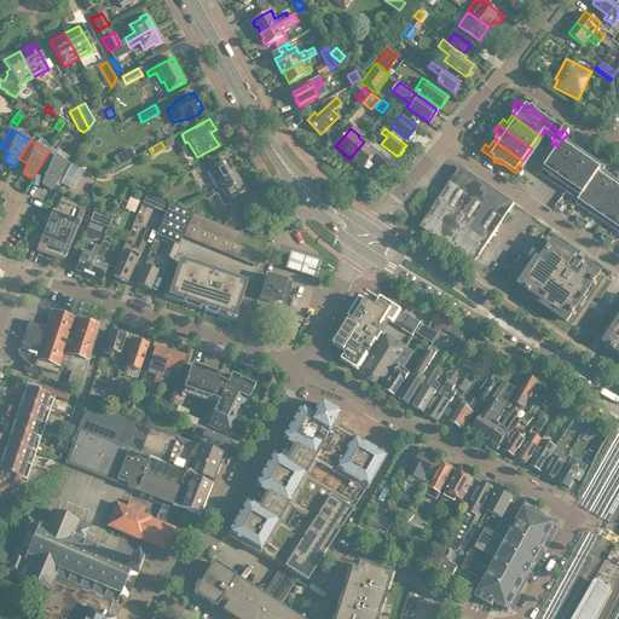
[(364,142),(351,157),(363,168),(372,157),(387,171),(394,162),(389,157),(387,158),(370,144),(369,146),(364,142)]
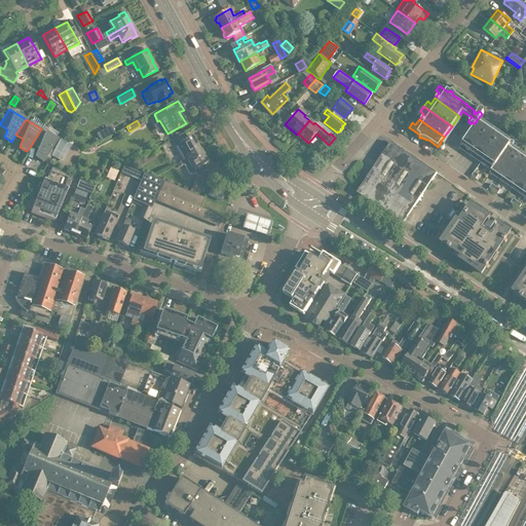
[(490,171),(510,143),(477,120),(475,123),(458,148),(480,162),(490,171)]
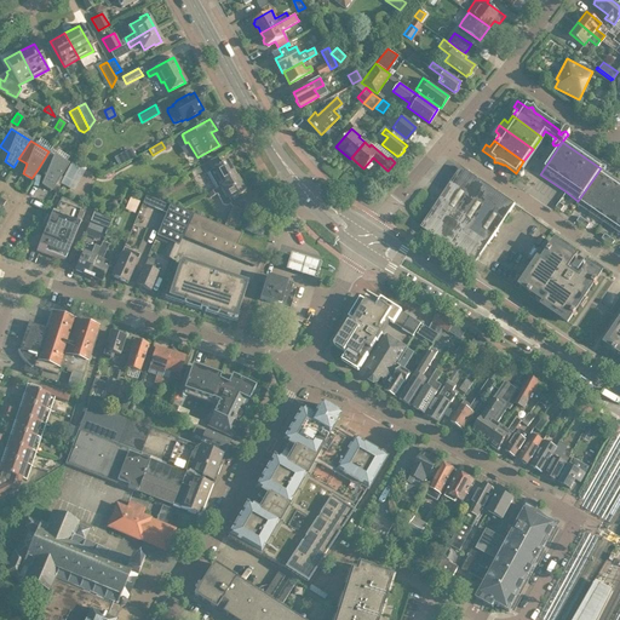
[(49,151),(38,170),(46,176),(41,184),(50,190),(67,164),(49,151)]
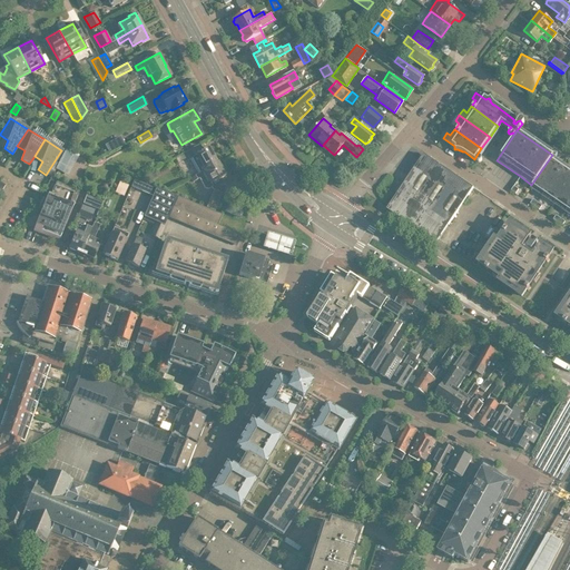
[(197,173),(216,163),(207,147),(202,150),(197,144),(185,150),(197,173)]
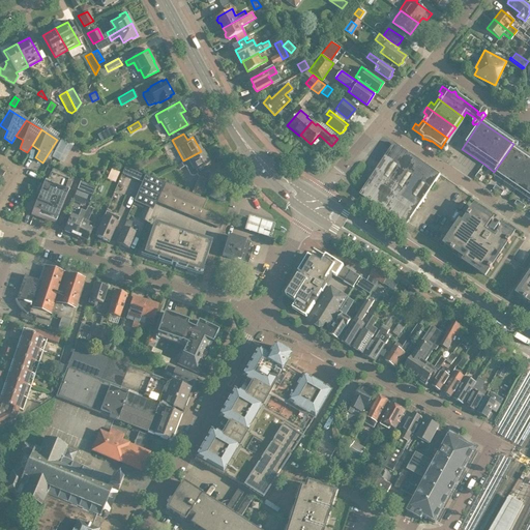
[(503,181),(522,154),(512,147),(514,144),(513,144),(494,172),(492,174),(503,181)]
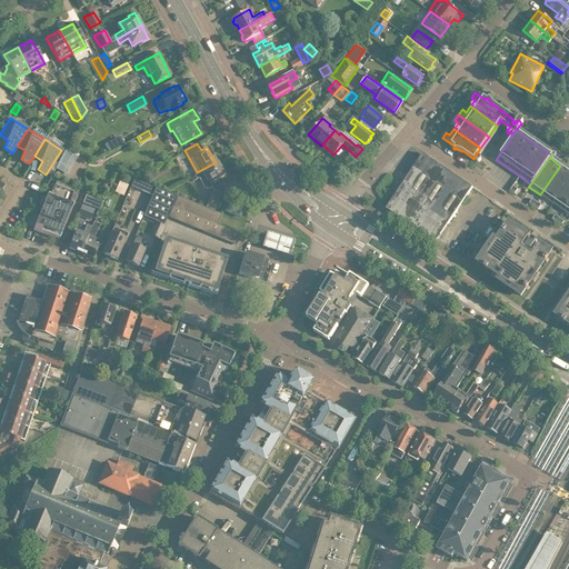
[(437,238),(472,187),(426,156),(393,203),(397,206),(395,209),(437,238)]
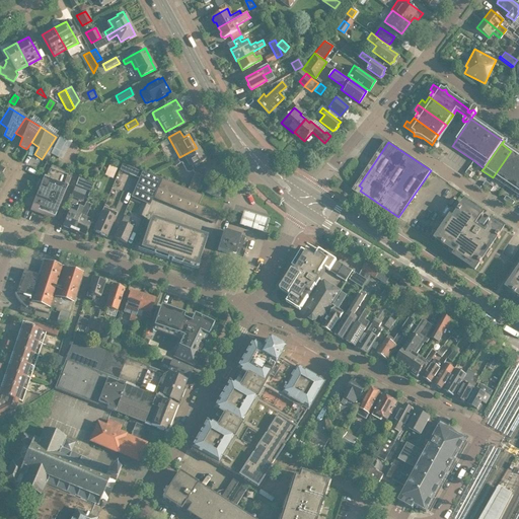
[(205,159),(199,147),(197,148),(179,158),(179,157),(173,161),(175,165),(180,161),(186,169),(188,170),(190,171),(193,169),(192,166),(205,159)]
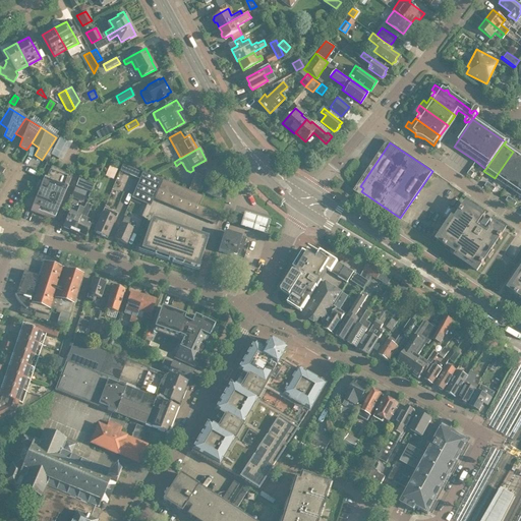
[(505,186),(520,162),(520,156),(513,152),(495,178),(505,186)]
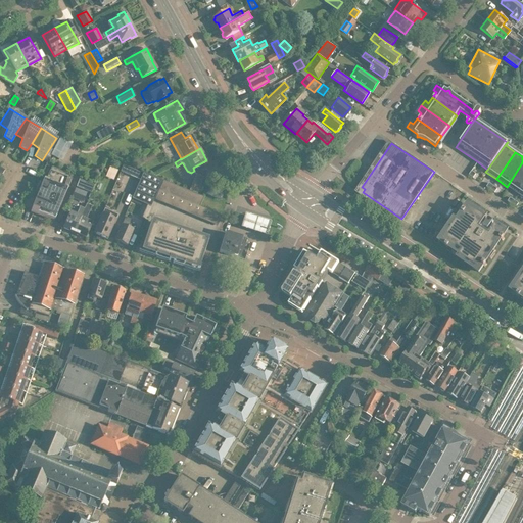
[(134,158),(137,164),(143,161),(140,156),(134,158)]
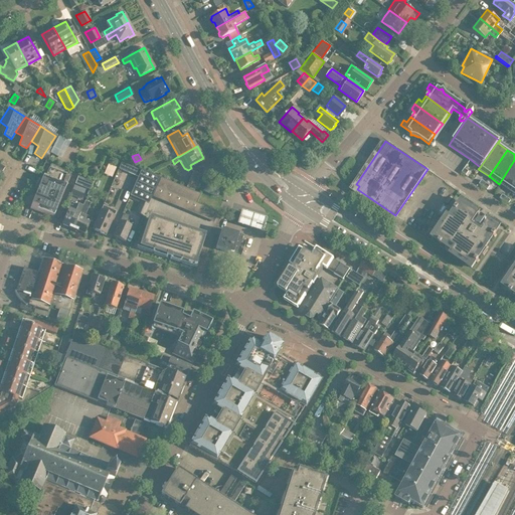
[(509,191),(514,182),(514,160),(499,184),(509,191)]
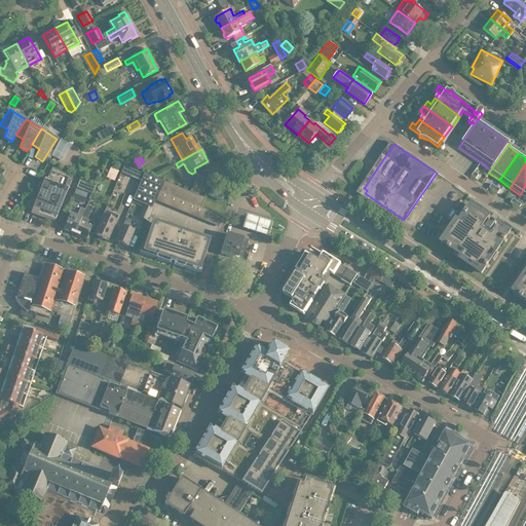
[(124,164),(121,172),(138,180),(130,199),(132,199),(144,205),(150,208),(162,180),(124,164)]
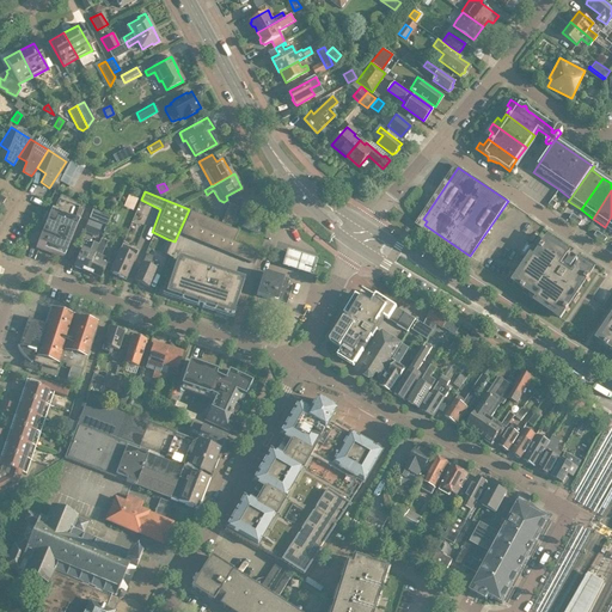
[(36,243),(34,248),(42,251),(43,246),(63,255),(77,221),(80,222),(81,216),(80,216),(84,206),(59,195),(54,208),(50,207),(44,222),(38,220),(28,239),(36,243)]
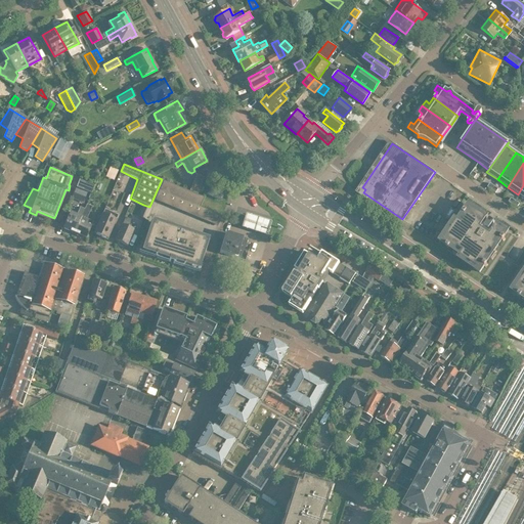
[(117,170),(110,167),(106,172),(115,175),(117,170)]
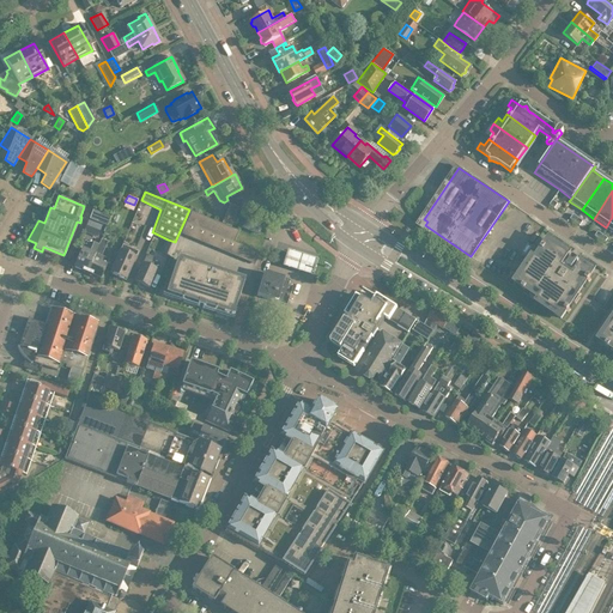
[(222,222),(230,225),(237,207),(229,204),(222,222)]
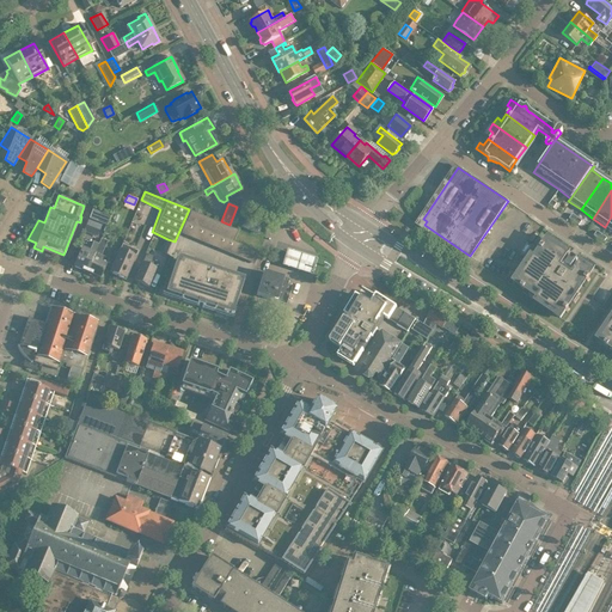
[(195,213),(190,210),(185,221),(190,224),(191,220),(195,213)]
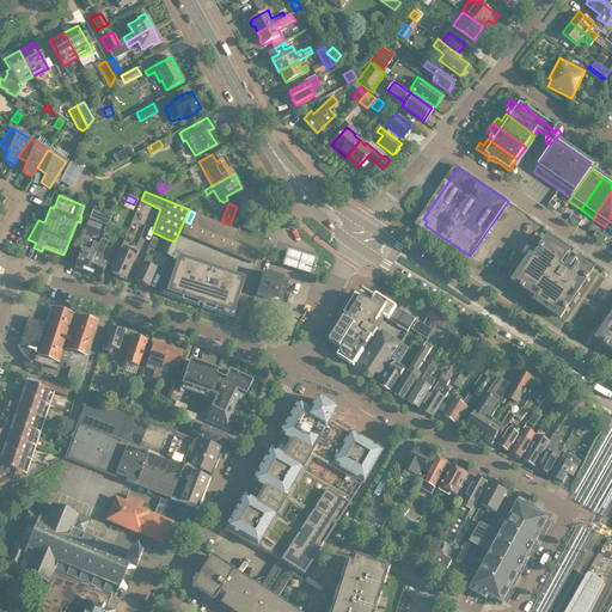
[(101,213),(97,222),(106,225),(110,216),(101,213)]
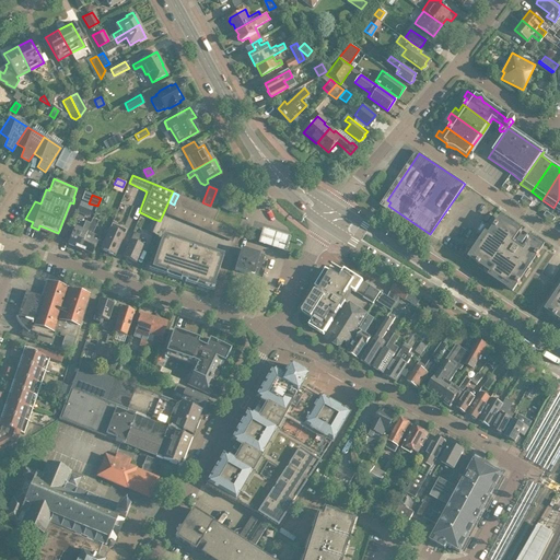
[(92,205),(80,200),(76,210),(89,216),(92,205)]
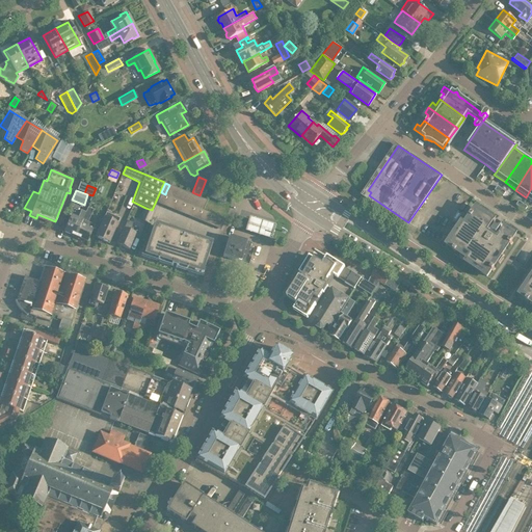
[(213,190),(210,197),(223,203),(227,195),(213,190)]
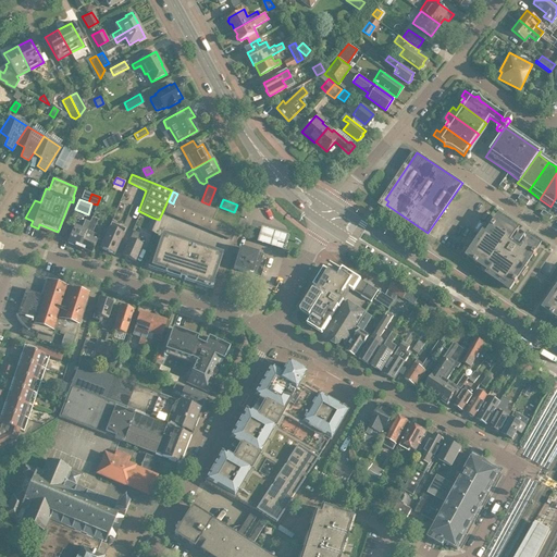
[(212,208),(208,206),(205,212),(203,217),(208,219),(212,208)]
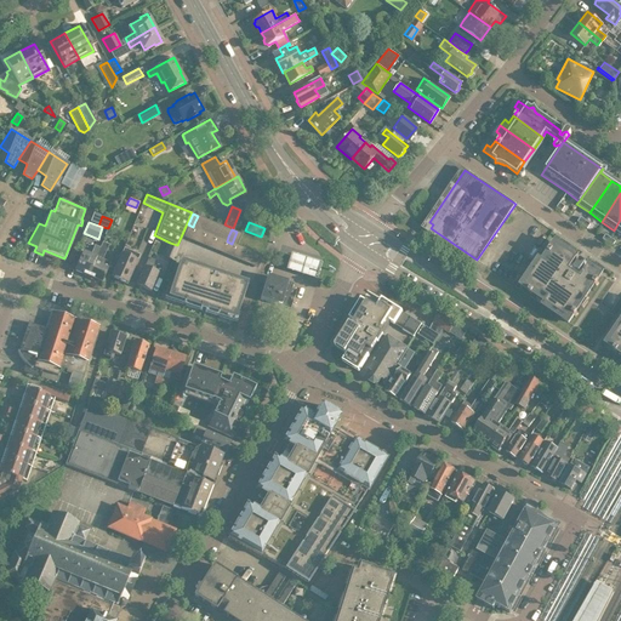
[(552,240),(519,289),(568,322),(604,347),(620,357),(620,286),(600,273),(587,265),(579,277),(576,275),(580,269),(585,262),(580,258),(575,266),(571,271),(569,269),(577,257),(552,240)]
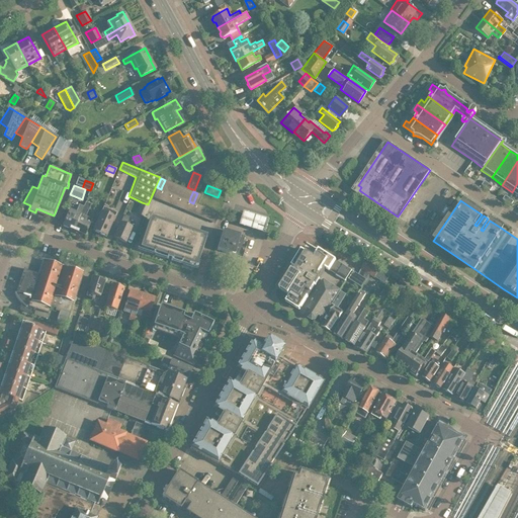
[(85,202),(83,206),(73,230),(84,235),(91,219),(84,216),(89,204),(85,202)]
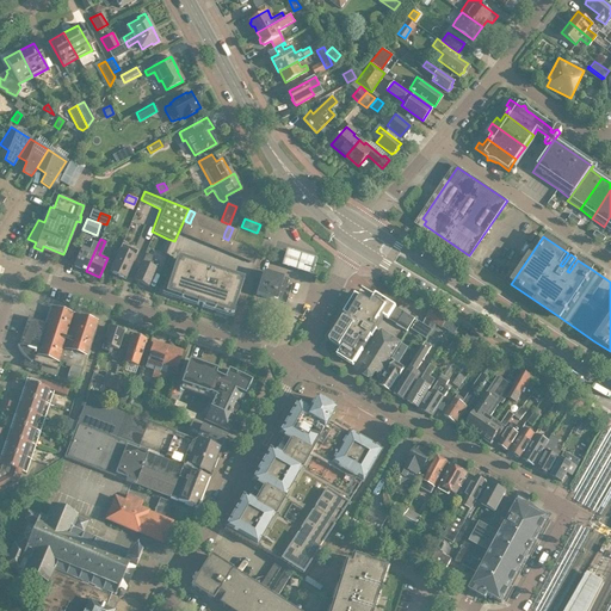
[(168,255),(174,241),(167,239),(161,253),(168,255)]
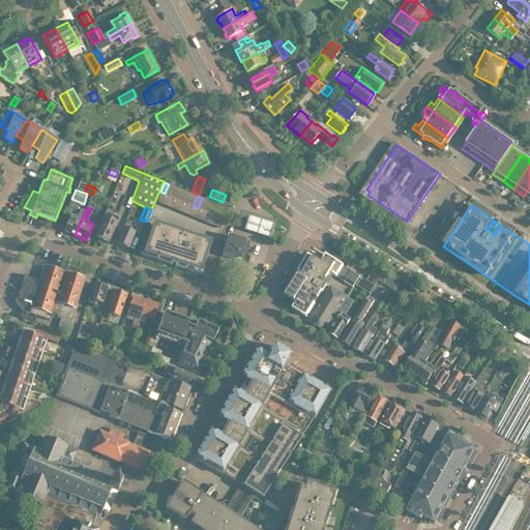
[(75,235),(85,211),(81,210),(77,217),(69,214),(63,231),(75,235)]
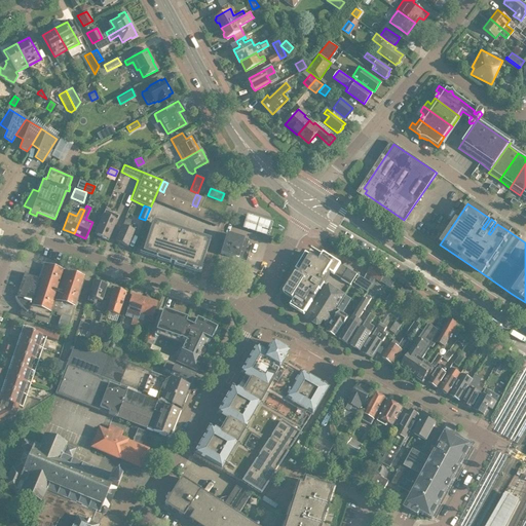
[(94,233),(107,239),(117,216),(105,210),(94,233)]
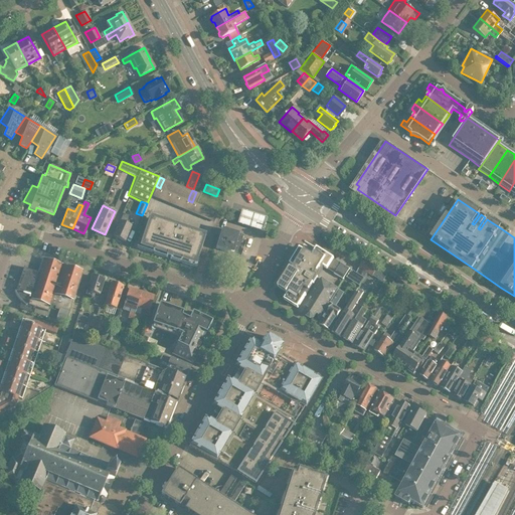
[(268,217),(242,208),(237,223),(262,231),(268,217)]
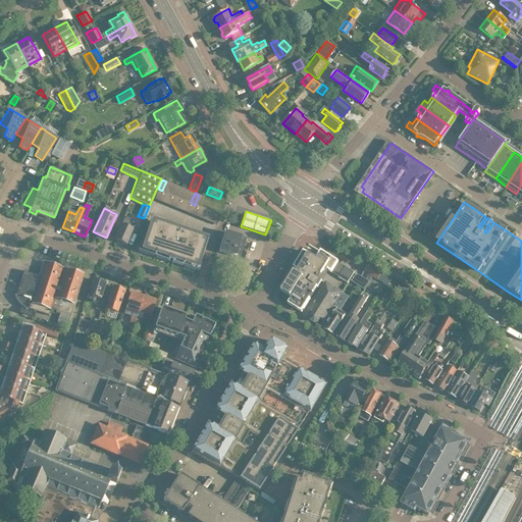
[(133,229),(127,227),(131,219),(124,217),(121,224),(120,224),(114,239),(125,245),(133,229)]
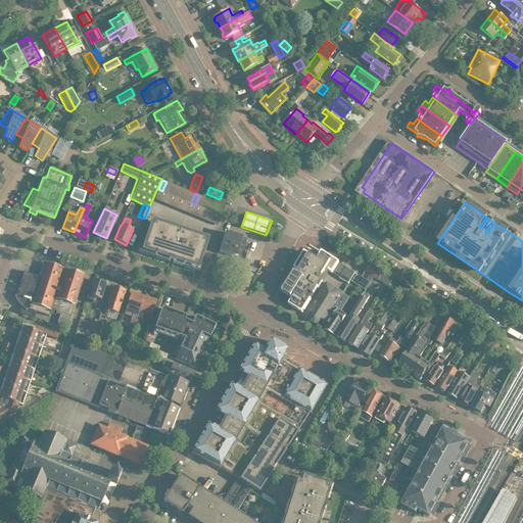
[(178,230),(150,221),(142,244),(143,245),(141,248),(145,249),(144,251),(145,251),(146,248),(155,251),(154,254),(155,255),(156,251),(169,255),(168,260),(169,260),(170,258),(173,259),(172,262),(173,262),(175,257),(184,260),(182,264),(184,265),(185,260),(193,264),(192,268),(193,268),(194,266),(197,267),(198,264),(199,264),(207,239),(183,231),(182,231),(181,235),(178,234),(179,230),(178,230)]
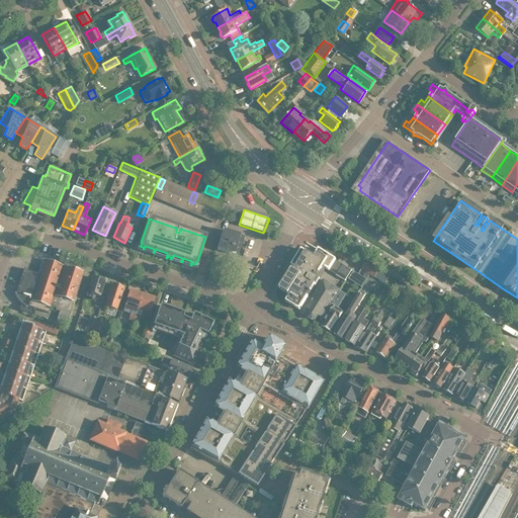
[(216,249),(241,257),(246,242),(242,240),(244,236),(222,229),(216,249)]
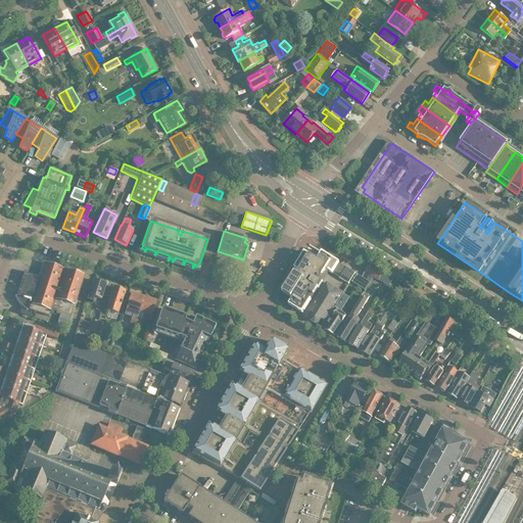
[(338,263),(338,262),(321,250),(316,258),(303,251),(293,267),(297,270),(295,274),(294,273),(284,289),(293,295),(288,302),(302,312),(328,270),(348,283),(354,273),(338,263)]
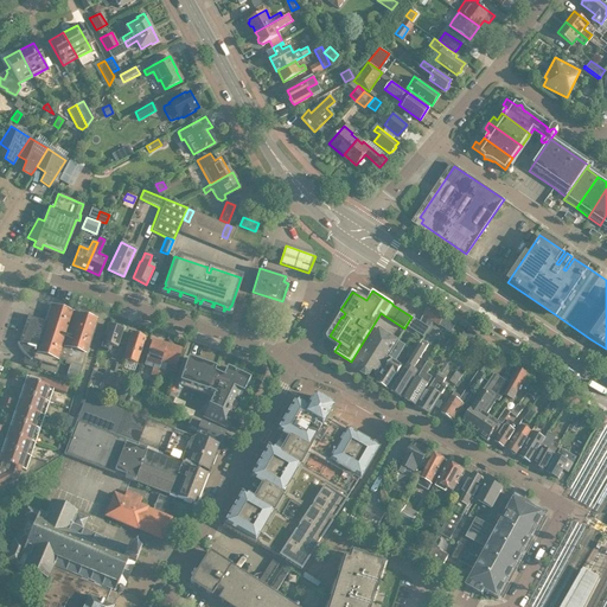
[(18,343),(17,343),(18,345),(19,347),(21,350),(23,352),(25,355),(27,357),(30,359),(32,360),(33,358),(57,365),(59,358),(65,360),(64,363),(69,364),(65,376),(76,379),(96,319),(50,304),(44,320),(29,315),(29,314),(27,314),(26,320),(21,319),(19,325),(24,327),(19,340),(20,340),(20,342),(18,343)]
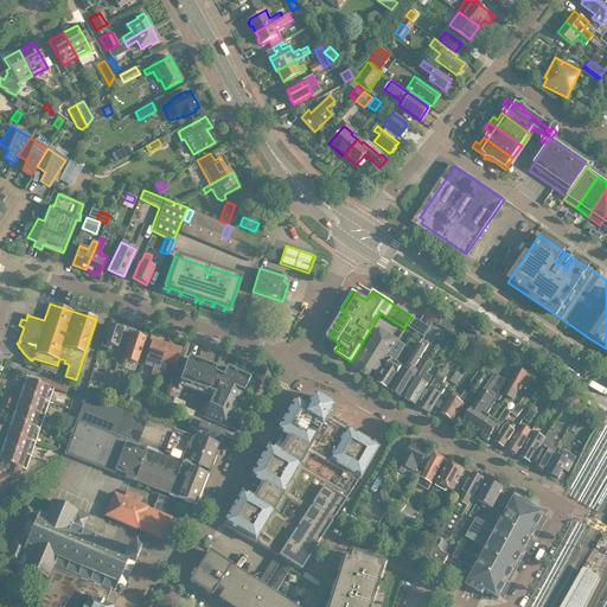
[(423,314),(440,325),(445,317),(428,307),(423,314)]
